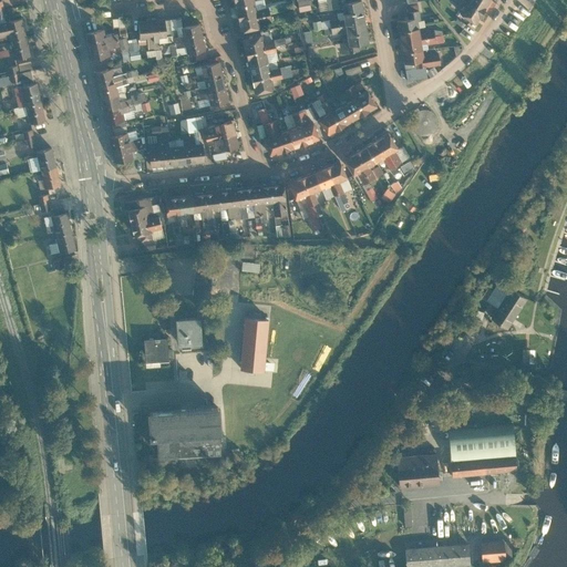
[(241,23),(243,31),(259,28),(258,23),(271,20),(269,7),(257,9),(254,0),(234,0),(239,24),(241,23)]
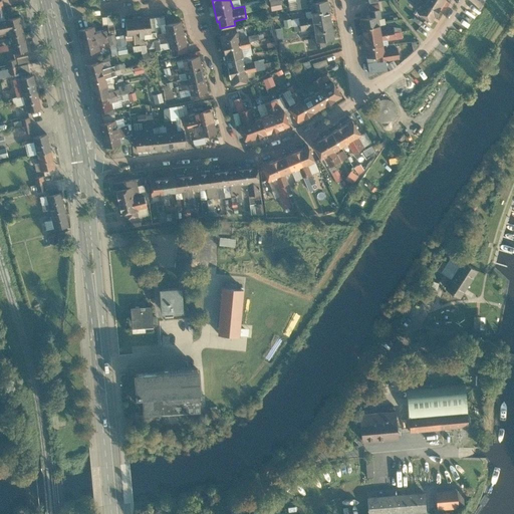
[(280,0),(269,0),(270,9),(281,8),(280,0)]
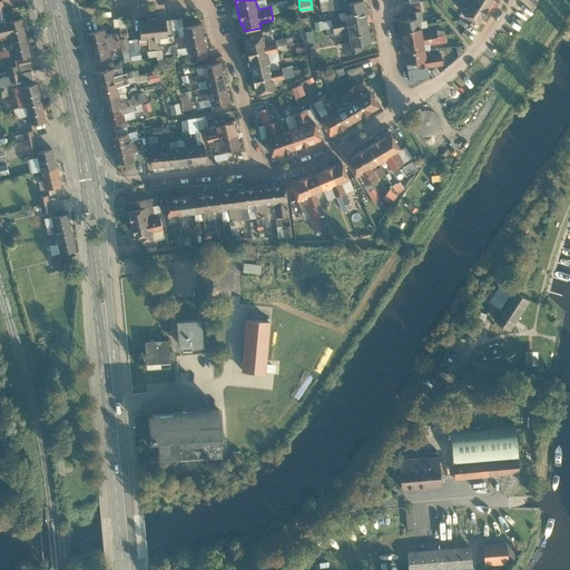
[(361,45),(372,42),(364,0),(359,0),(347,1),(346,0),(328,0),(331,10),(344,7),(346,19),(341,20),(341,18),(332,20),(334,35),(344,32),(343,31),(349,30),(351,41),(341,42),(343,55),(362,51),(361,45)]
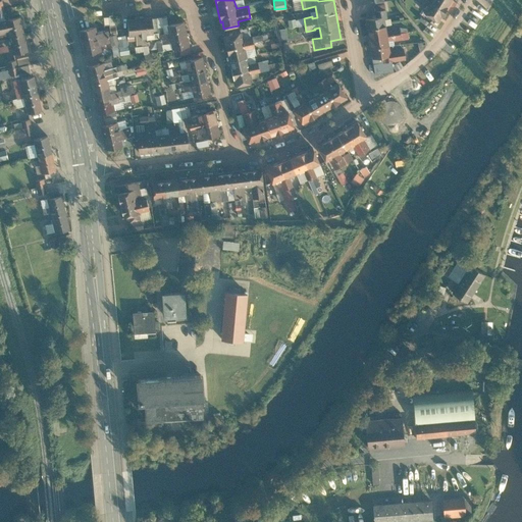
[(373,0),(376,17),(366,19),(375,73),(395,71),(393,62),(406,60),(404,48),(392,50),(389,42),(402,40),(401,27),(393,28),(393,30),(387,31),(385,18),(387,17),(384,0),(373,0)]
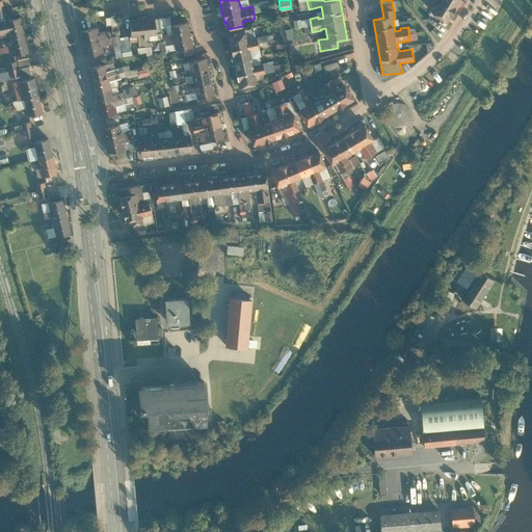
[(432,11),(447,22),(452,14),(459,3),(460,0),(429,0),(436,4),(432,11)]
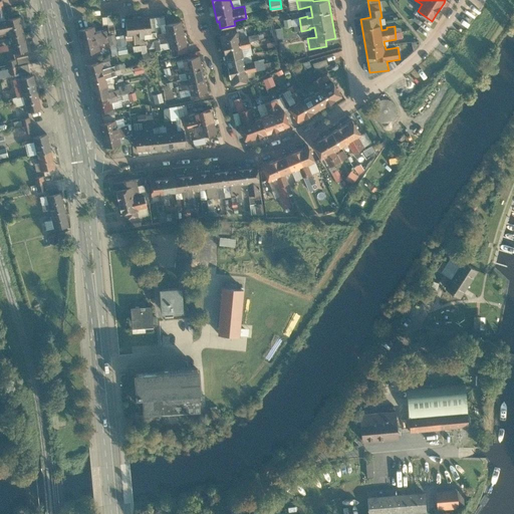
[(11,37),(25,33),(21,16),(0,20),(0,33),(10,31),(11,37)]
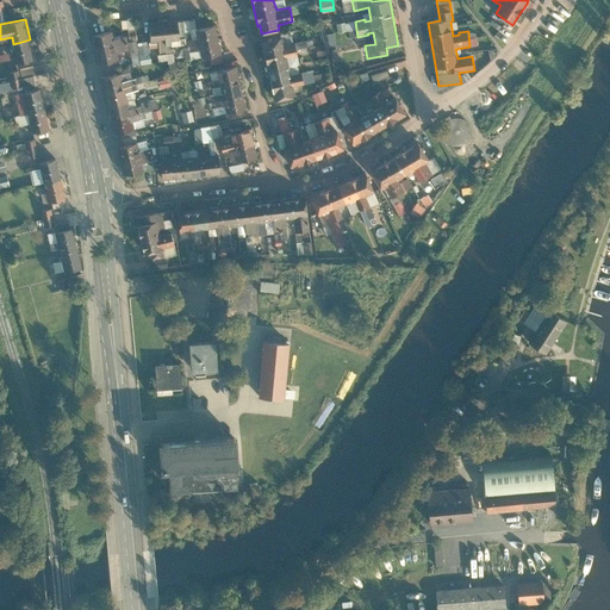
[(178,19),(149,22),(150,42),(159,41),(160,54),(173,53),(172,41),(179,39),(178,19)]
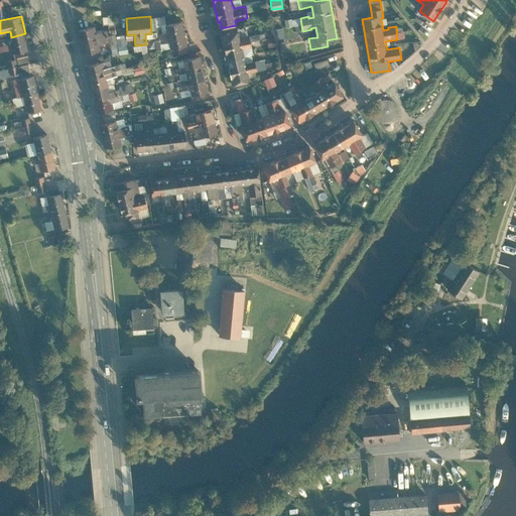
[(186,44),(181,21),(164,25),(166,31),(157,33),(159,44),(168,42),(170,48),(186,44)]
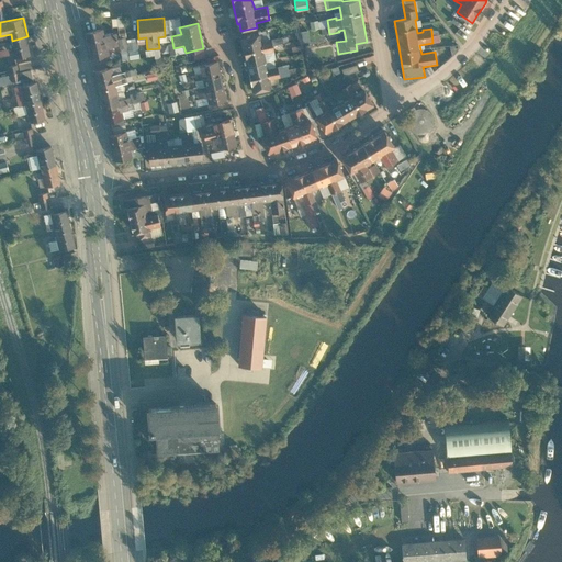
[(103,27),(83,32),(90,58),(109,54),(108,47),(119,45),(116,32),(104,35),(103,27)]
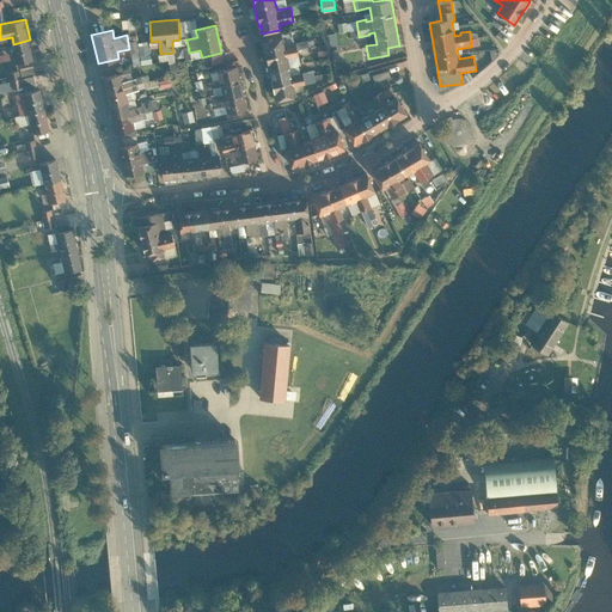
[(264,41),(267,56),(287,53),(285,37),(264,41)]
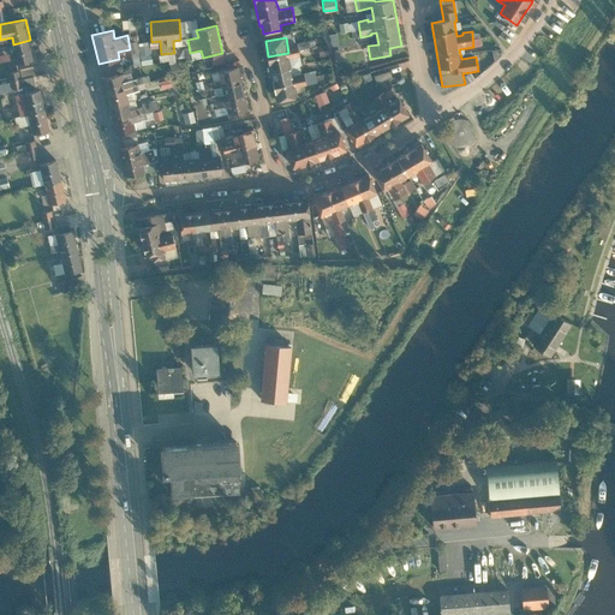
[(30,40),(13,45),(18,65),(35,60),(30,40)]
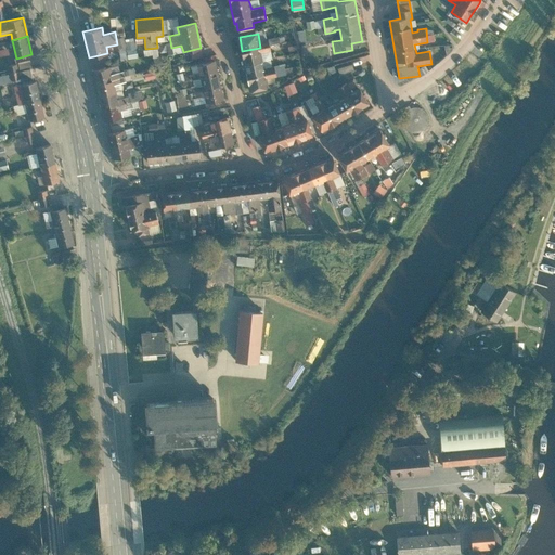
[(118,49),(120,59),(138,55),(136,44),(118,49)]
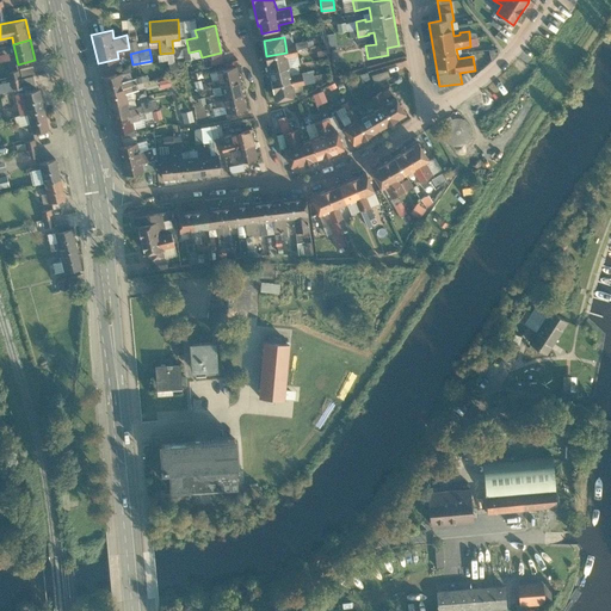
[(266,56),(270,71),(290,67),(287,53),(266,56)]
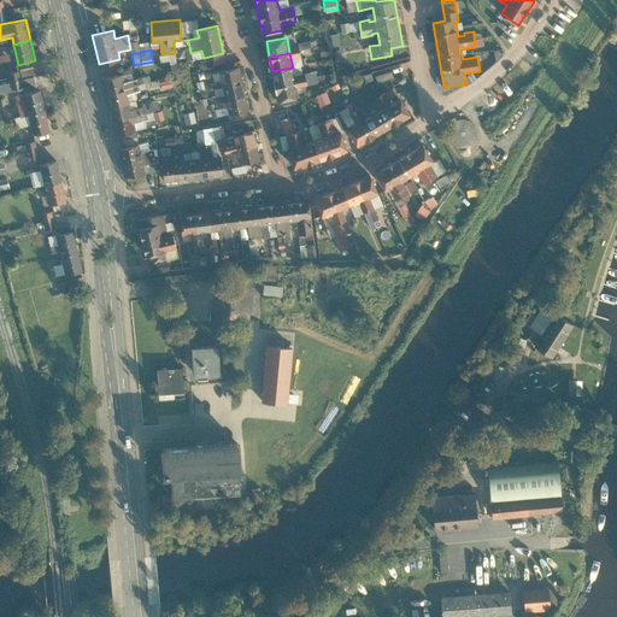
[(248,110),(239,68),(219,71),(221,81),(204,84),(205,90),(223,87),(224,94),(212,97),(215,109),(228,106),(229,115),(248,110)]
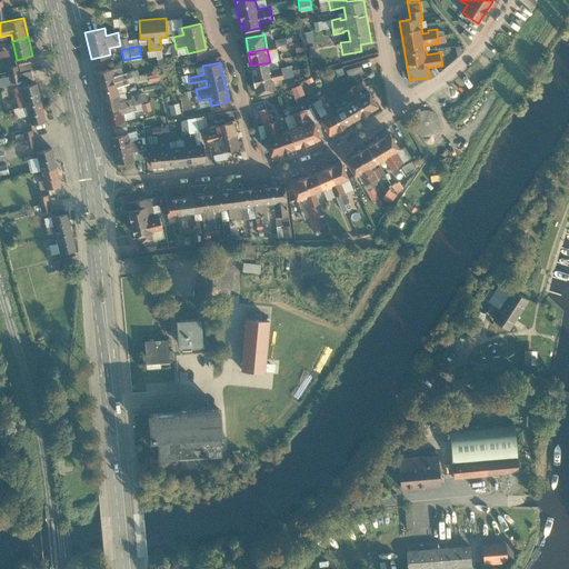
[(251,66),(253,79),(272,76),(270,62),(251,66)]
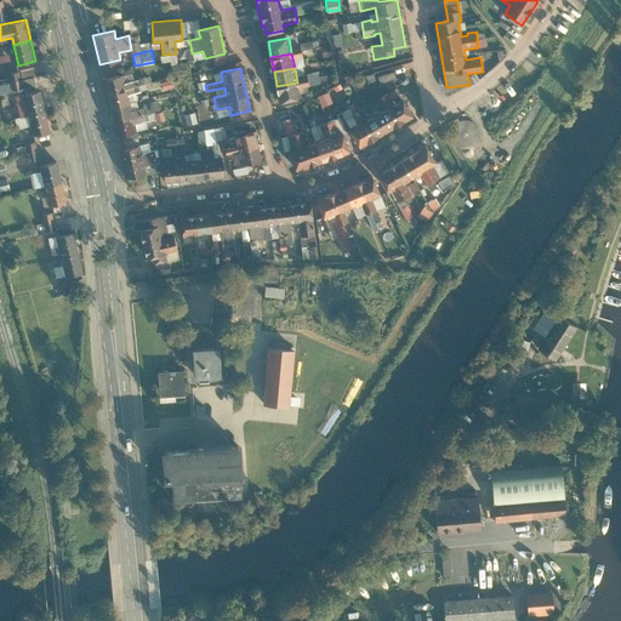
[(23,87),(20,72),(10,73),(13,90),(23,87)]
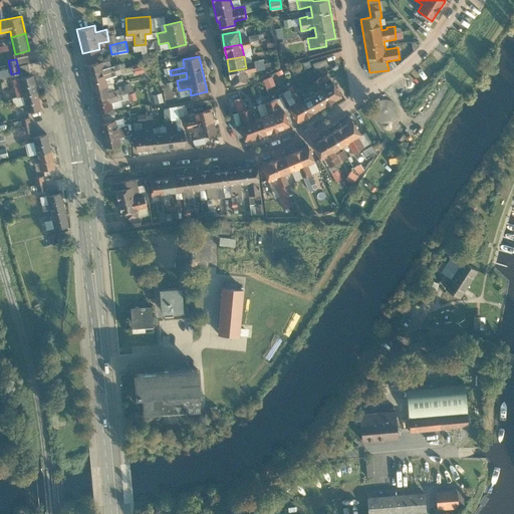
[(326,59),(313,63),(314,68),(327,64),(326,59)]
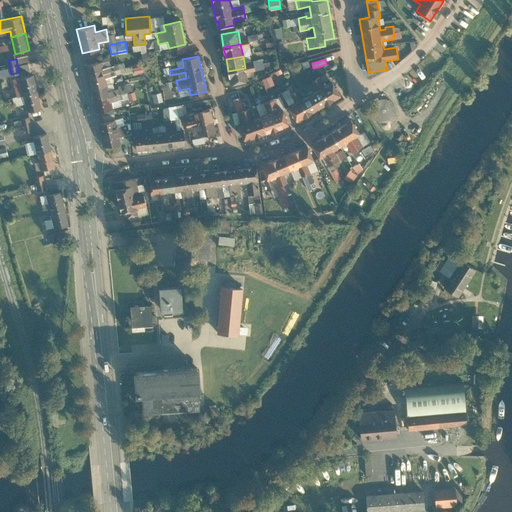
[(101,61),(85,65),(95,112),(112,108),(110,101),(120,99),(119,94),(132,91),(130,83),(118,86),(119,88),(108,90),(105,77),(116,74),(115,69),(125,67),(124,62),(103,67),(101,61)]
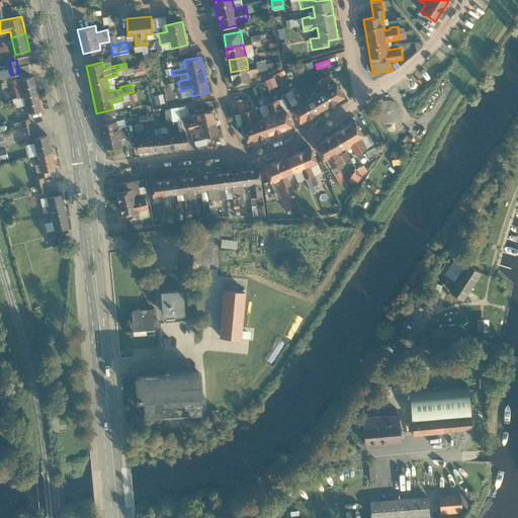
[(248,69),(231,72),(234,84),(251,81),(248,69)]
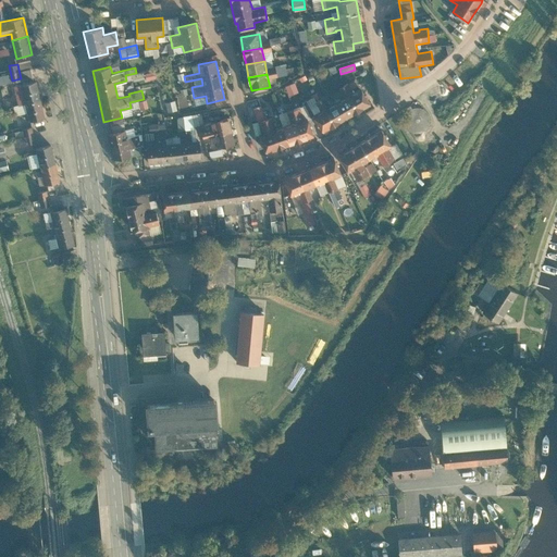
[(323,132),(372,104),(362,88),(355,94),(348,83),(338,88),(345,98),(330,107),(324,97),(316,102),(321,112),(314,116),(323,132)]
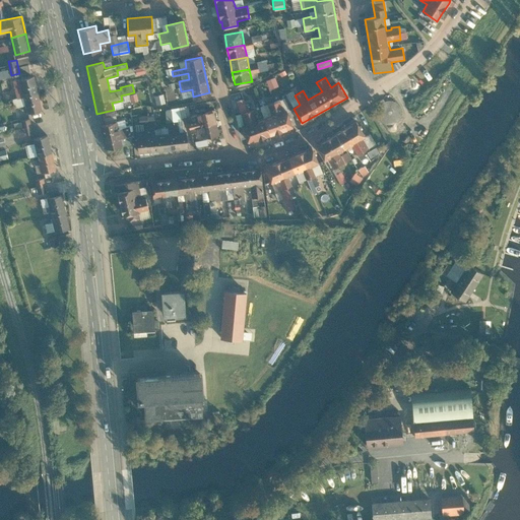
[(23,81),(26,98),(41,94),(37,78),(23,81)]
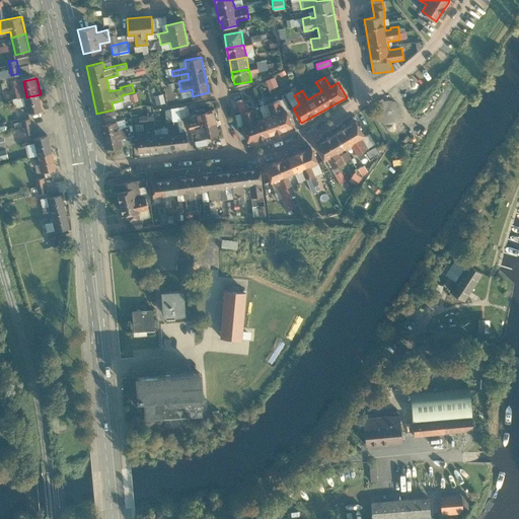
[(240,109),(244,106),(236,92),(231,94),(240,109)]
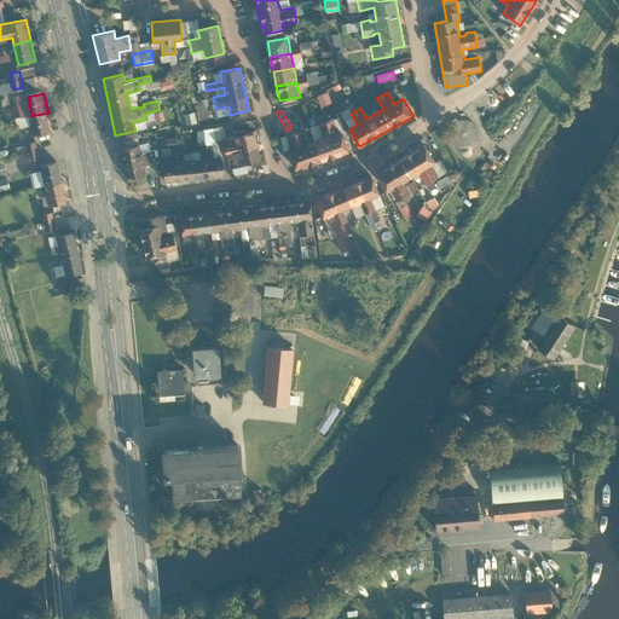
[(32,116),(36,136),(52,132),(48,113),(32,116)]
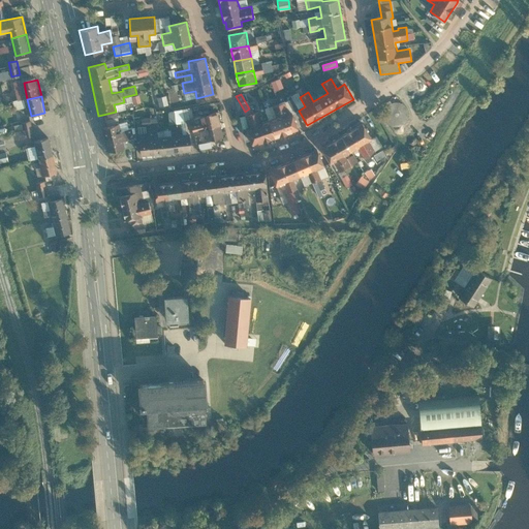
[(278,120),(271,122),(276,137),(299,130),(294,115),(290,116),(285,102),(273,106),(278,120)]
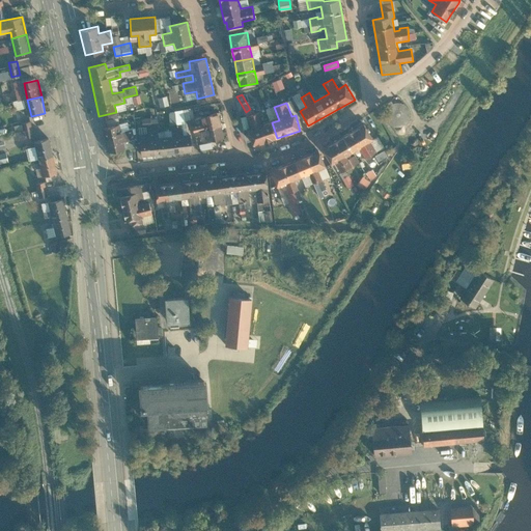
[(406,105),(400,104),(395,104),(391,107),(388,110),(387,115),(388,120),(391,124),(395,127),(400,127),(404,126),(409,122),(411,118),(411,113),(409,109),(406,105)]
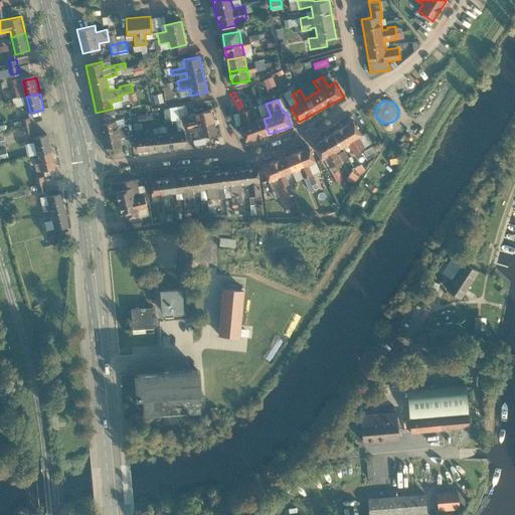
[(269,134),(264,119),(256,121),(251,108),(239,113),(243,125),(241,126),(245,141),(269,134)]
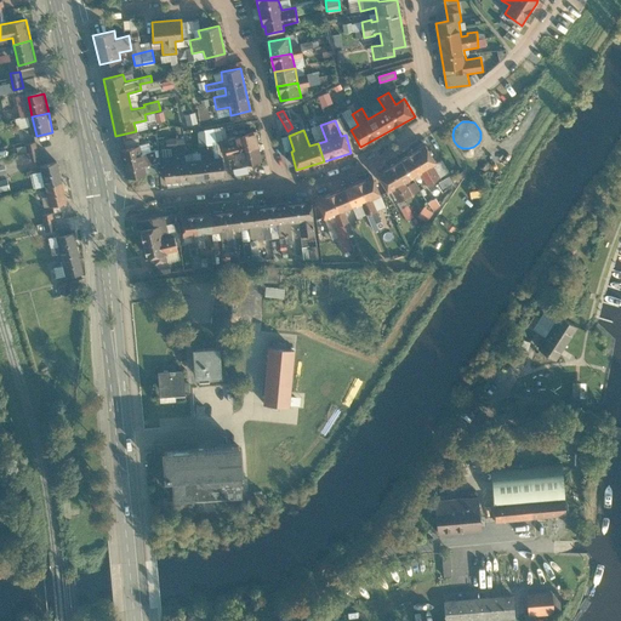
[(224,147),(227,159),(240,157),(241,165),(262,160),(256,131),(234,136),(237,144),(224,147)]
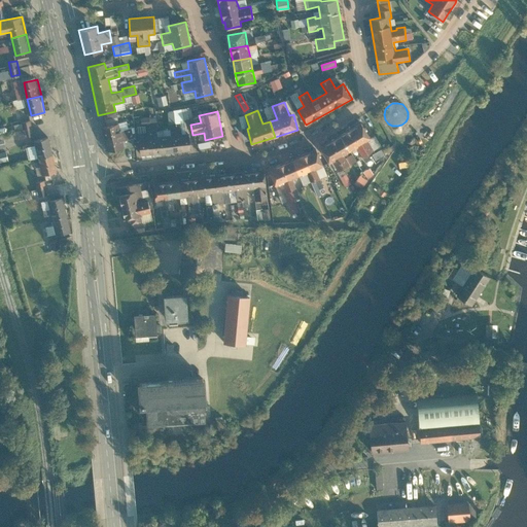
[(33,135),(31,120),(23,123),(24,130),(13,132),(14,139),(33,135)]
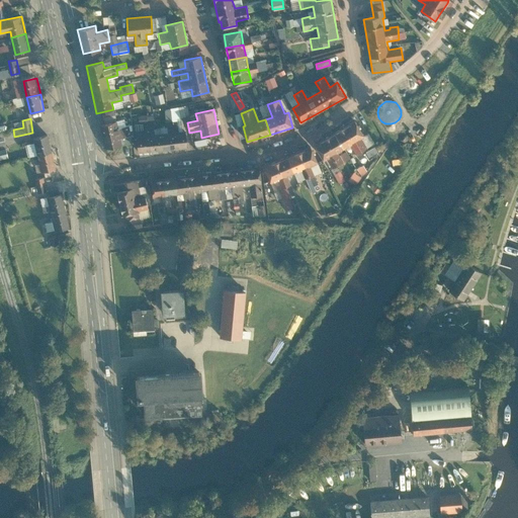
[(115,120),(99,124),(105,149),(121,146),(133,143),(128,124),(117,127),(115,120)]
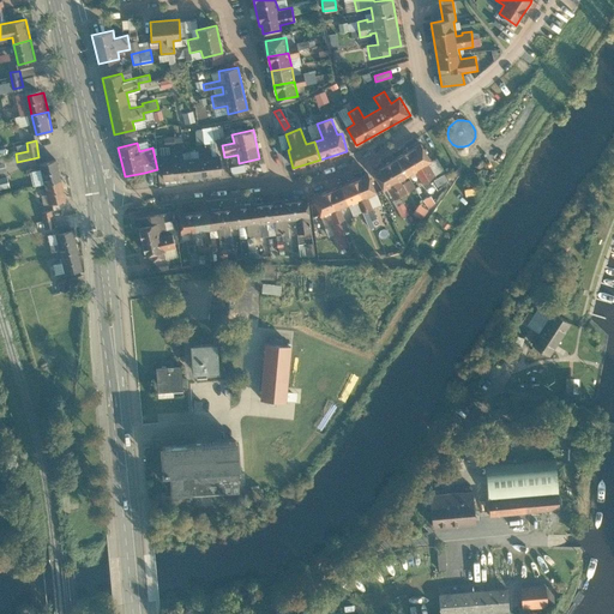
[(161,161),(162,181),(221,175),(218,155),(211,156),(210,143),(198,144),(199,157),(182,158),(181,145),(168,146),(169,160),(161,161)]
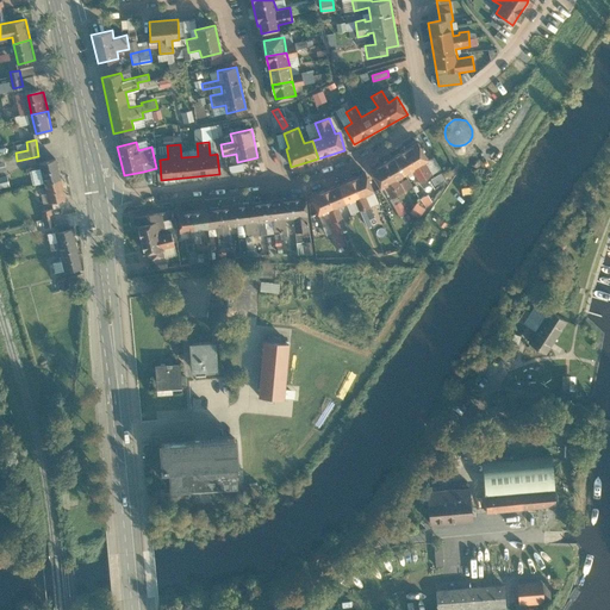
[(379,166),(372,169),(381,187),(384,186),(391,198),(405,190),(398,179),(414,170),(419,181),(433,173),(425,162),(429,161),(419,143),(412,148),(402,154),(391,160),(379,166)]
